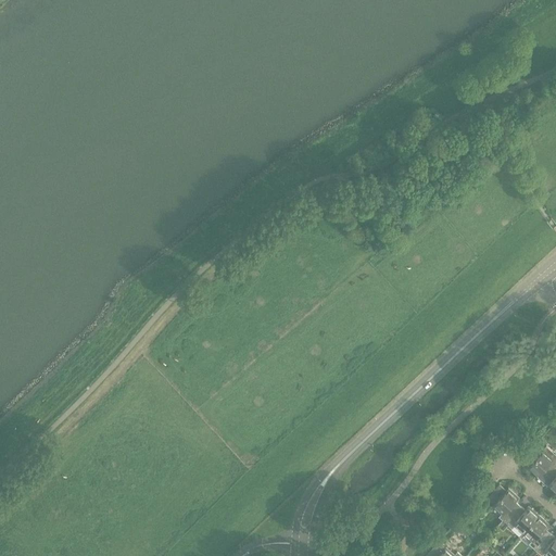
[(542,471),(547,477),(555,466),(555,454),(546,446),(543,450),(536,443),(523,457),(531,463),(528,467),(538,476),(542,471)]
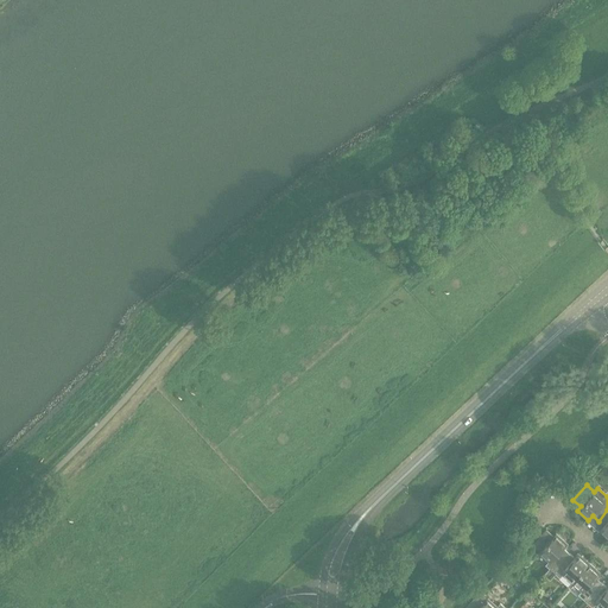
[(544,575),(548,578),(569,553),(564,549),(568,544),(556,534),(553,537),(546,530),(532,545),(540,552),(538,553),(549,562),(545,565),(549,569),(544,575)]
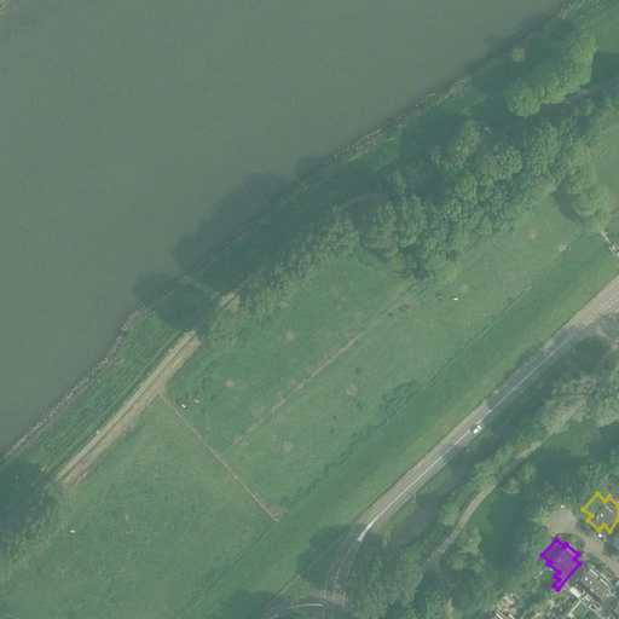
[(579,563),(557,589),(560,591),(566,585),(570,589),(573,585),(582,594),(600,574),(589,563),(585,568),(579,563)]
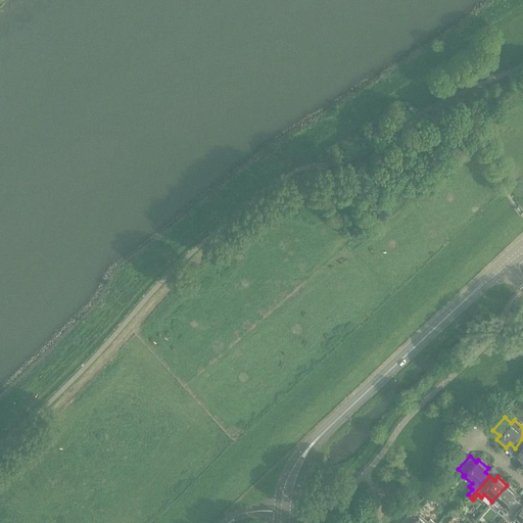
[(507,485),(491,502),(500,509),(497,512),(504,518),(519,501),(514,496),(516,493),(507,485)]
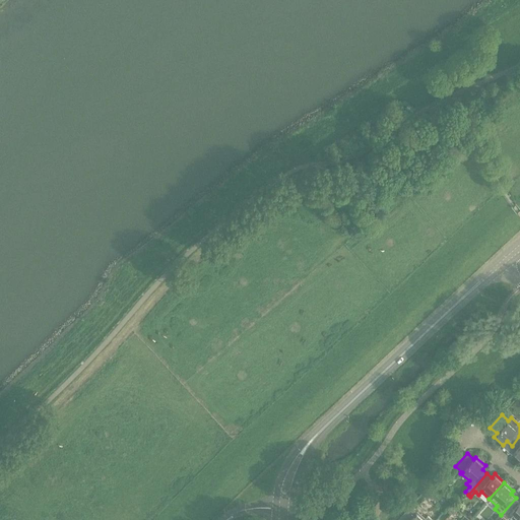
[(434,491),(430,496),(436,502),(441,496),(440,496),(434,491)]
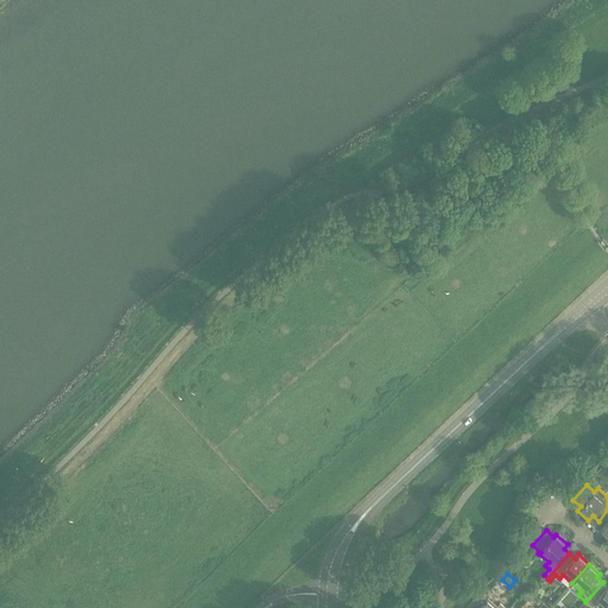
[(607,607),(607,587),(603,582),(586,602),(593,607),(596,605),(599,607),(607,607)]
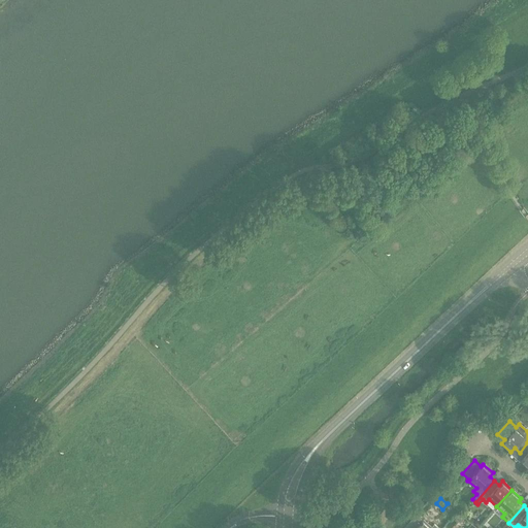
[(418,513),(403,527),(438,527),(434,524),(432,527),(424,519),(423,520),(421,519),(422,517),(418,513)]
